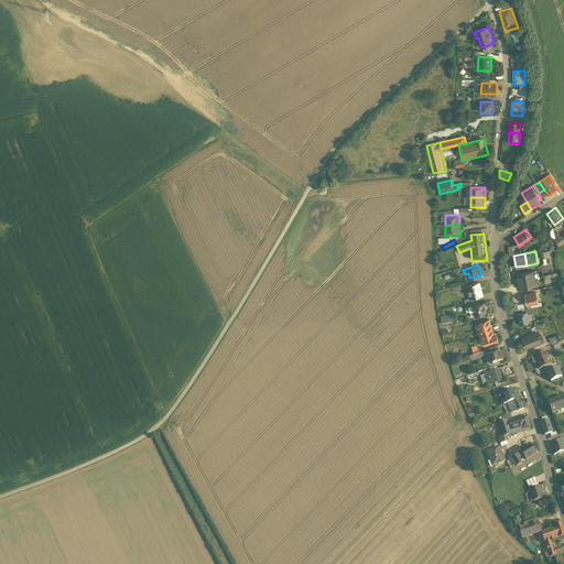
[(533,270),(517,273),(520,289),(538,285),(533,270)]
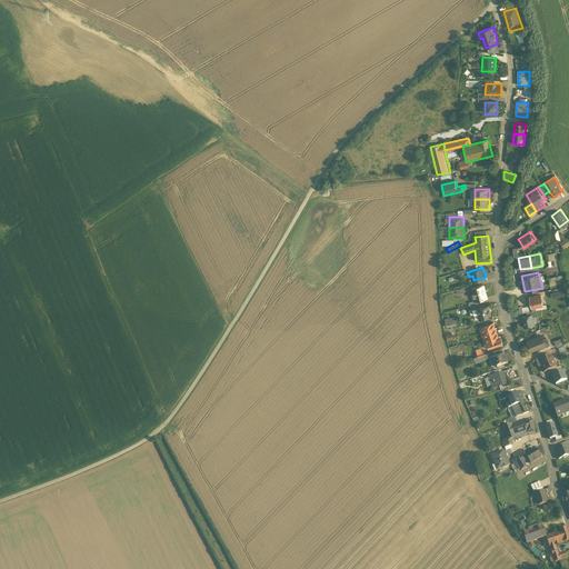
[(485,285),(471,289),(475,301),(488,297),(485,285)]
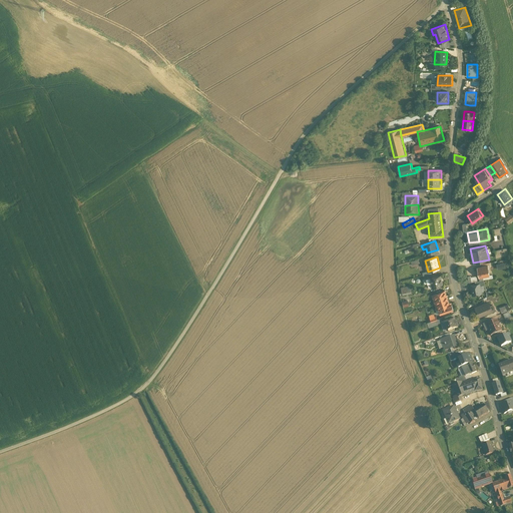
[(477,266),(479,277),(490,275),(488,264),(477,266)]
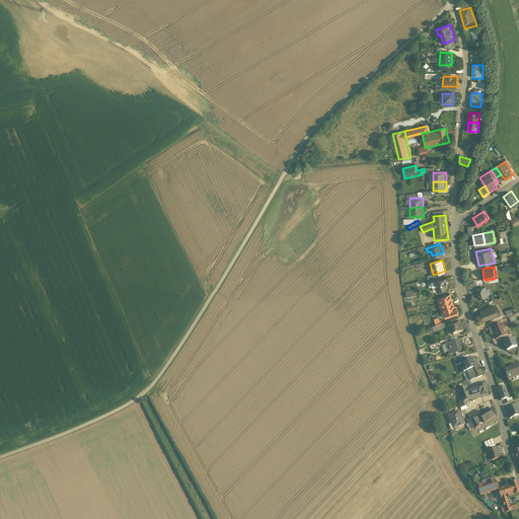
[(438,290),(449,287),(446,276),(435,279),(438,290)]
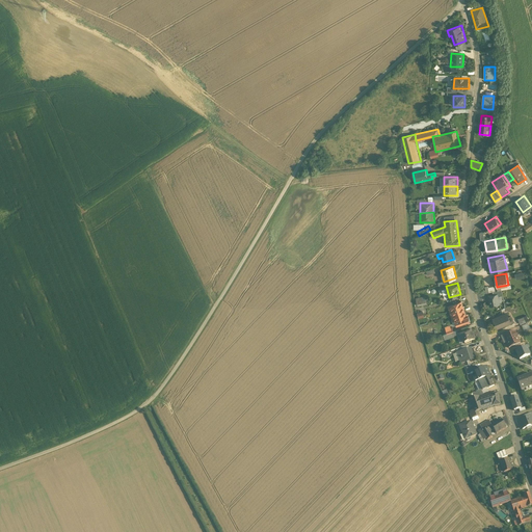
[(487,295),(490,306),(500,303),(499,295),(498,293),(494,294),(487,295)]
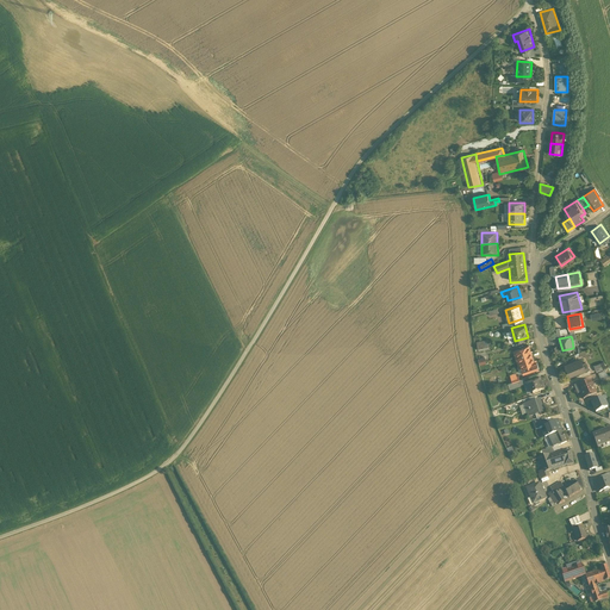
[(477,349),(487,348),(486,338),(475,341),(477,349)]
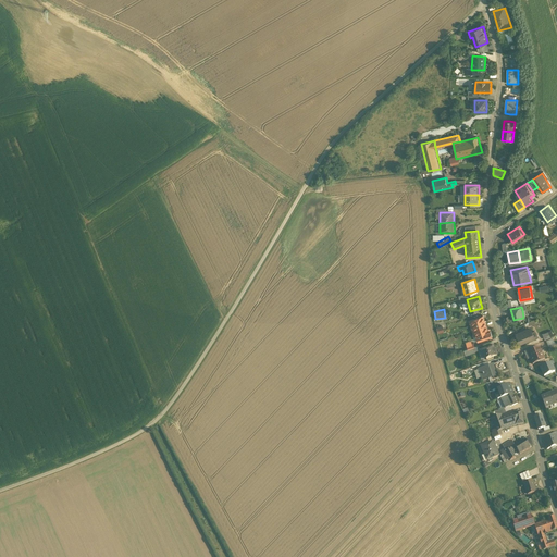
[(485,319),(483,313),(469,319),(471,323),(485,319)]
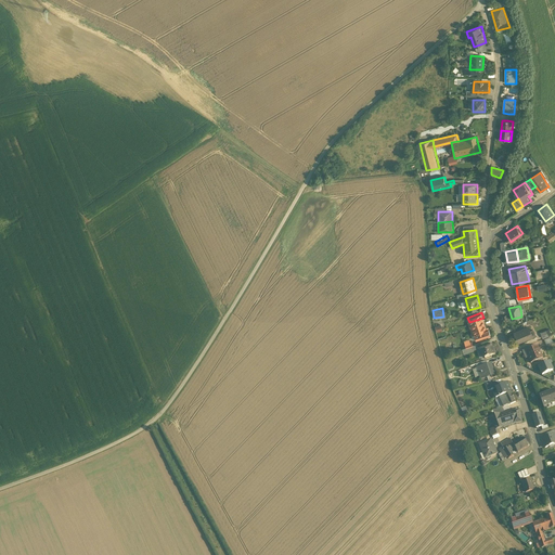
[(486,322),(483,318),(469,322),(472,327),(486,322)]
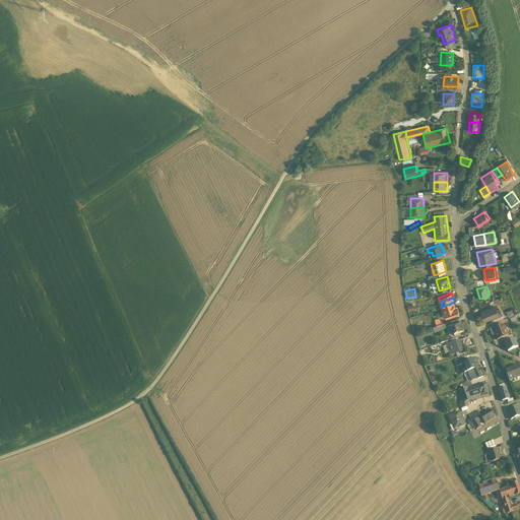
[(456,307),(455,302),(442,307),(443,312),(445,311),(456,307)]
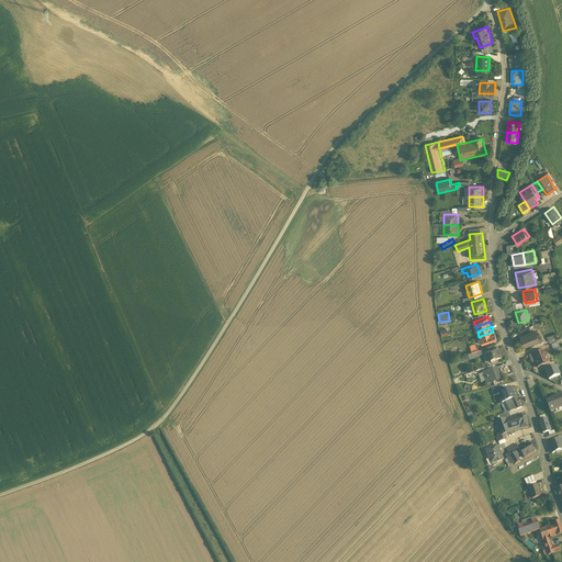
[(537,328),(520,335),(525,346),(541,339),(537,328)]
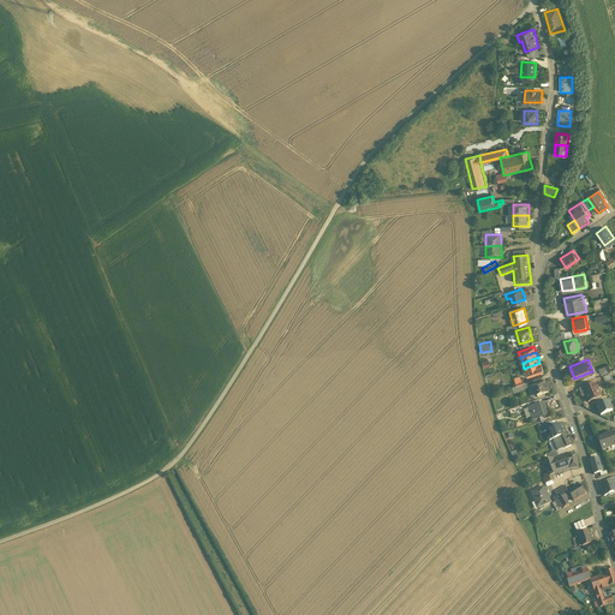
[(542,362),(539,363),(526,368),(529,374),(544,368),(542,362)]
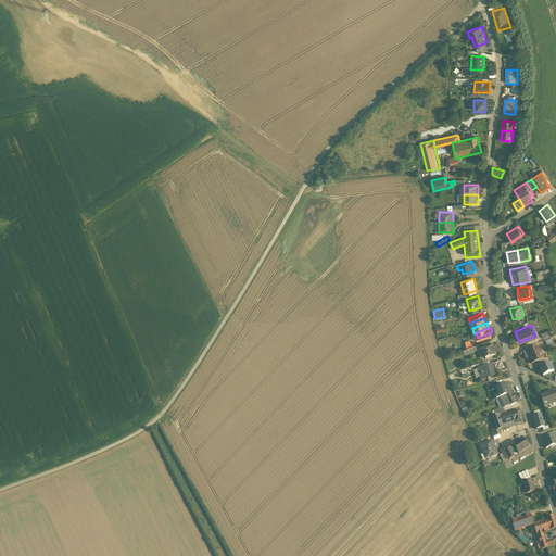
[(547,345),(554,343),(552,336),(544,338),(547,345)]
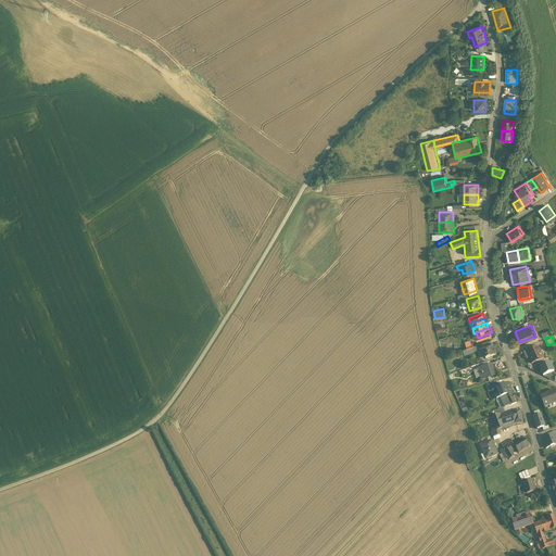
[(483,350),(485,359),(496,355),(492,342),(479,346),(480,351),(483,350)]
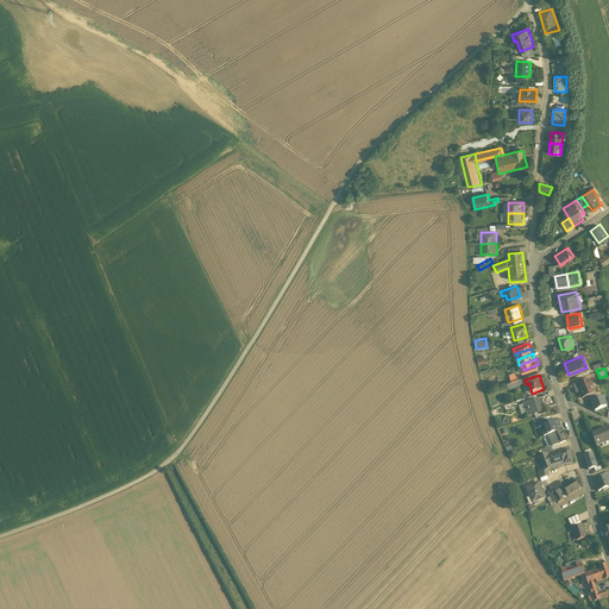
[(590,377),(576,382),(582,399),(596,393),(590,377)]
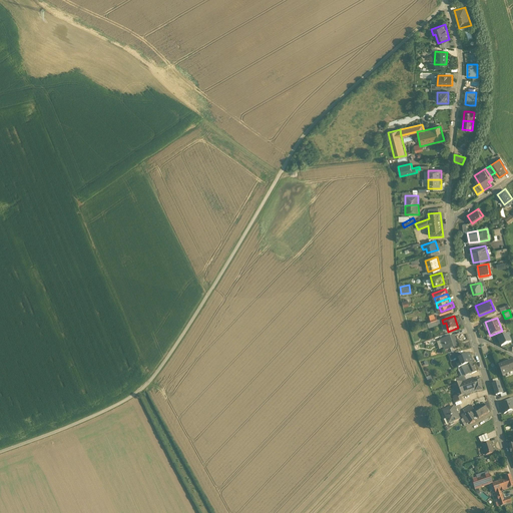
[(499,339),(502,347),(511,343),(508,335),(499,339)]
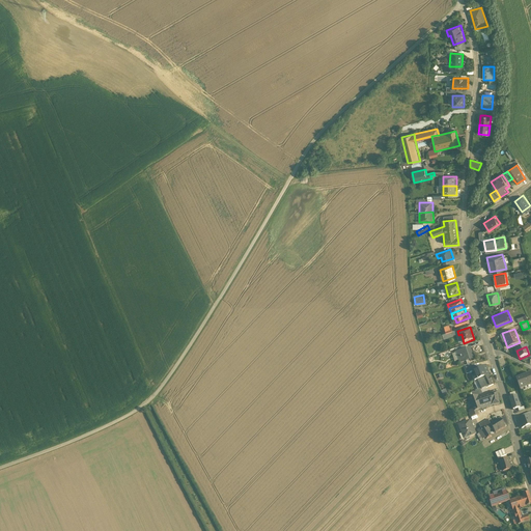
[(471,347),(455,352),(459,364),(474,359),(471,347)]
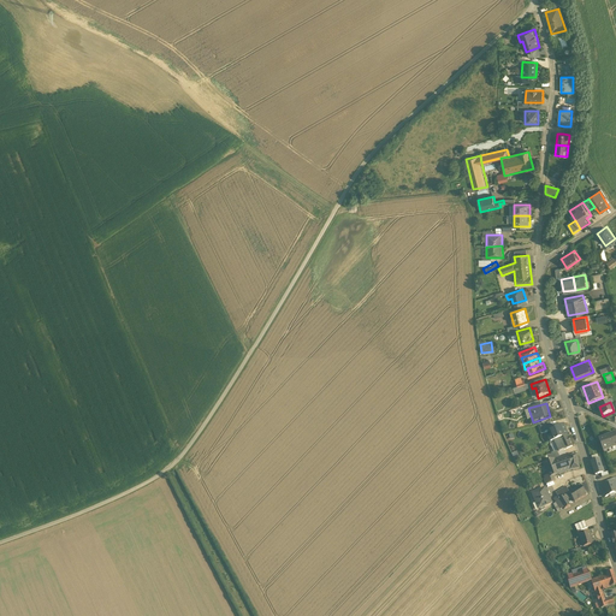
[(555,440),(568,434),(564,424),(551,428),(552,433),(548,434),(551,442),(555,440)]
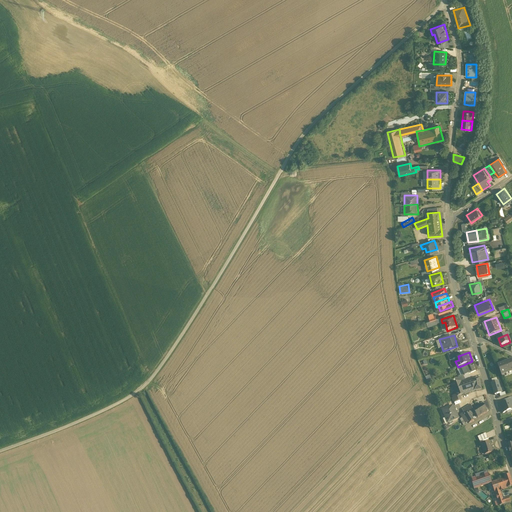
[(511,359),(498,365),(503,377),(511,373),(511,359)]
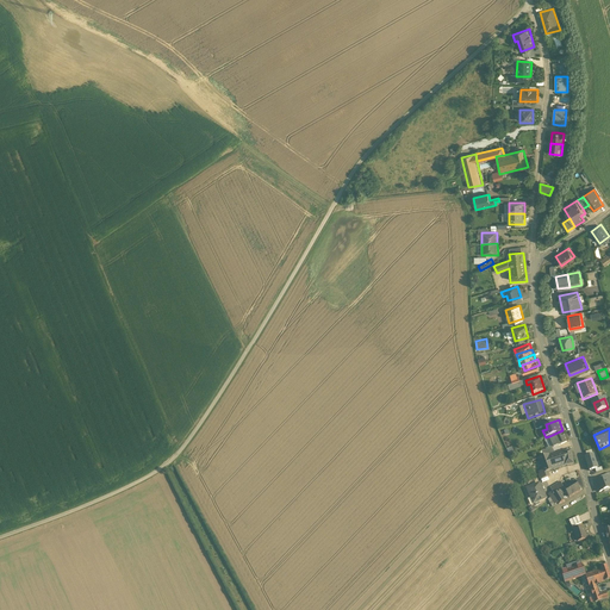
[(554,447),(567,442),(562,430),(549,436),(554,447)]
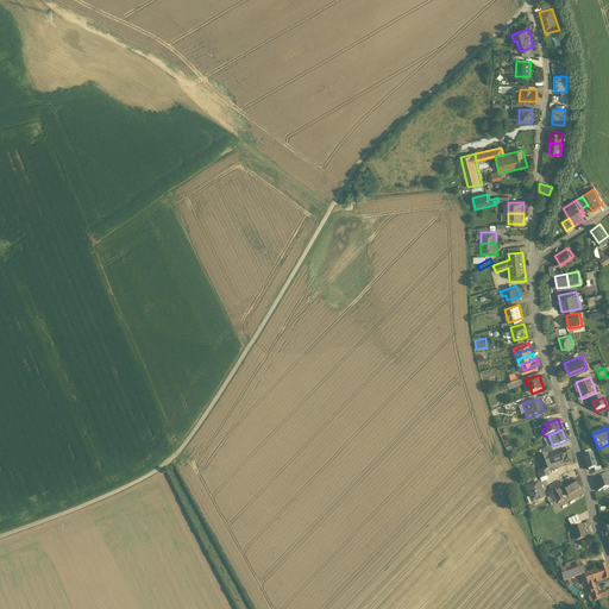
[(547,471),(566,464),(573,463),(571,449),(563,450),(563,449),(537,458),(541,469),(546,468),(547,471)]
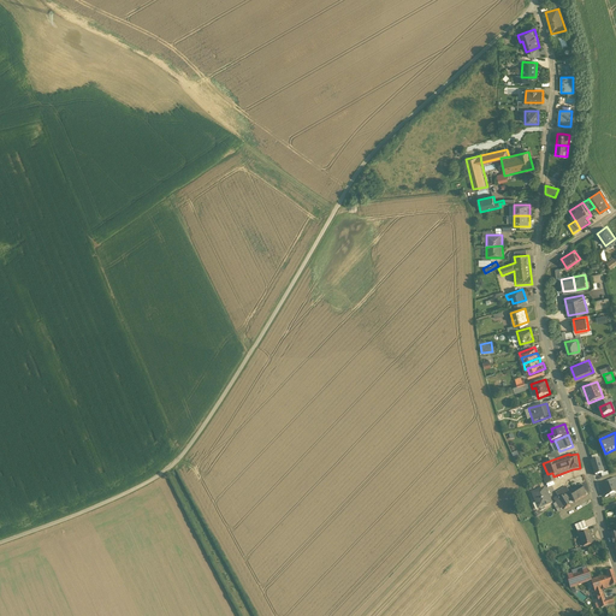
[(603,474),(599,460),(592,462),(596,477),(603,474)]
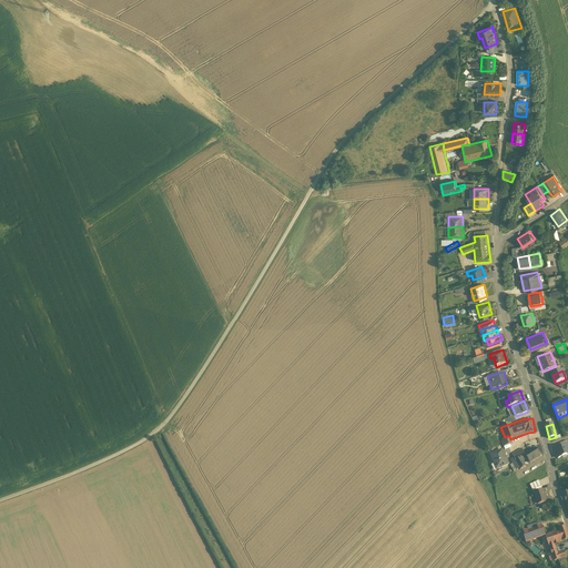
[(509,436),(505,437),(501,438),(503,442),(501,442),(504,446),(513,444),(510,439),(509,436)]
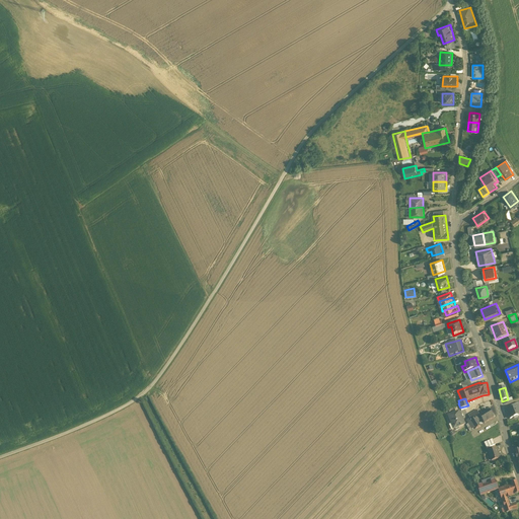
[(518,408),(518,406),(507,412),(510,419),(518,415),(518,408)]
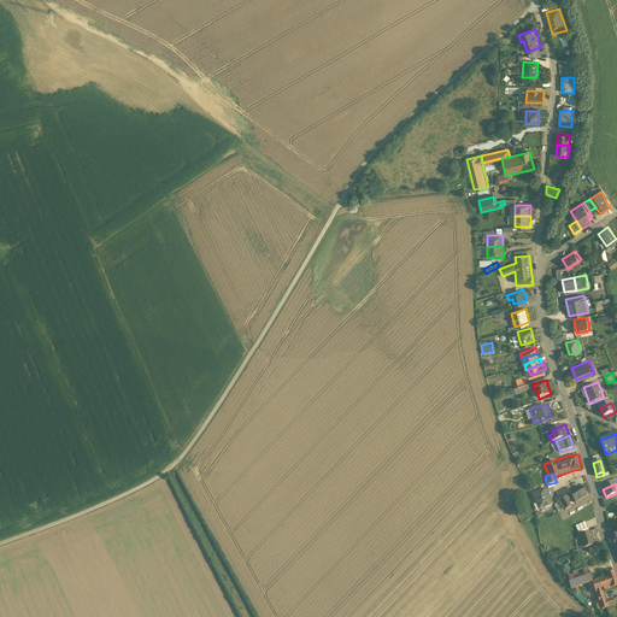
[(576,503),(588,495),(582,486),(570,493),(574,498),(576,503)]
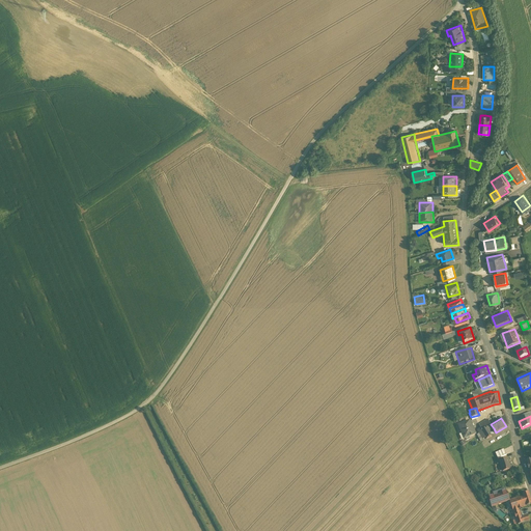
[(494,428),(491,424),(488,419),(479,424),(481,427),(477,429),(479,434),(477,435),(480,441),(486,437),(487,439),(492,436),(488,430),(494,428)]
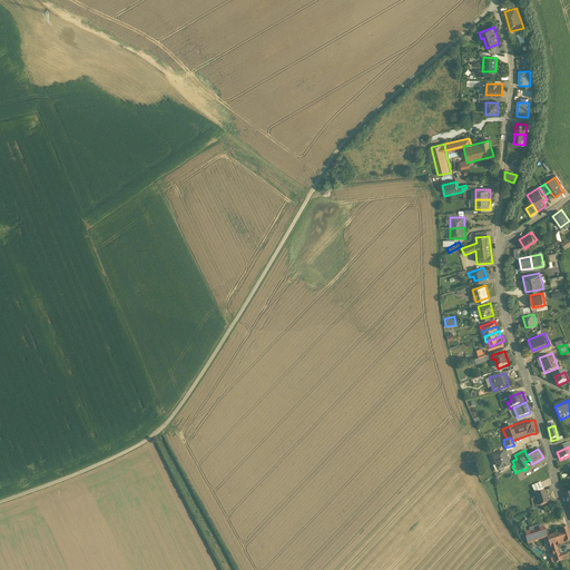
[(492,457),(499,471),(511,467),(504,451),(492,457)]
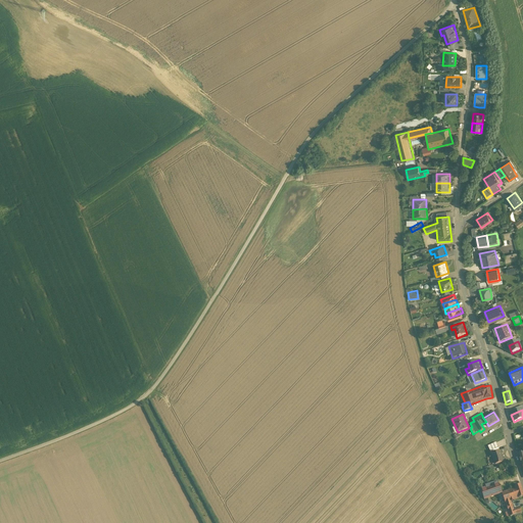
[(501,452),(491,454),(495,465),(498,464),(504,462),(501,452)]
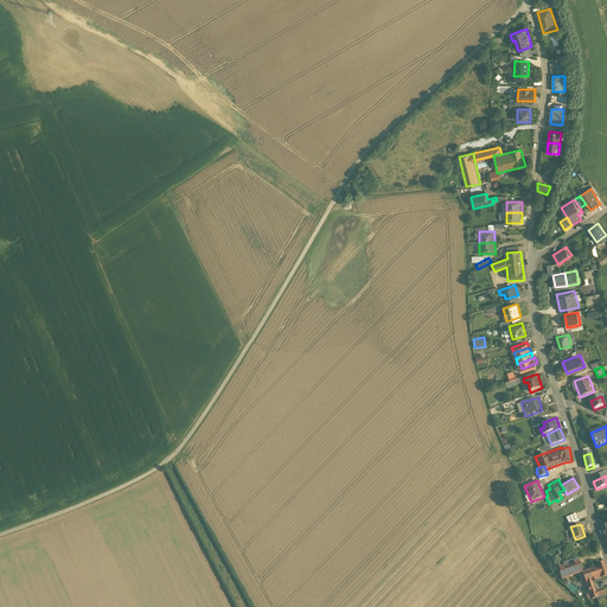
[(562,580),(577,574),(582,573),(577,558),(563,563),(564,568),(558,569),(562,580)]
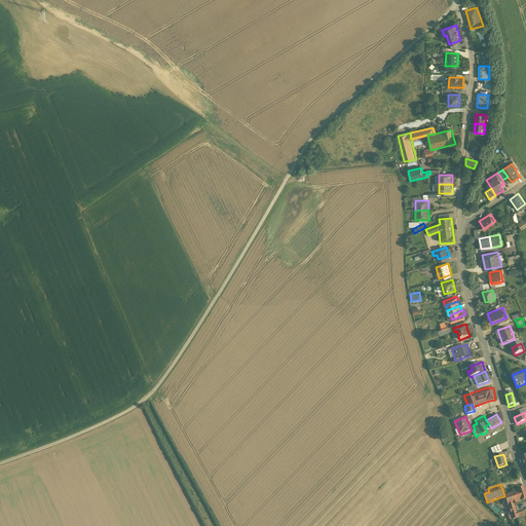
[(500,497),(503,504),(508,503),(512,515),(508,516),(510,521),(513,520),(514,520),(518,519),(519,518),(518,518),(524,516),(523,512),(517,514),(514,504),(525,500),(525,495),(523,488),(518,490),(519,492),(505,496),(504,496),(500,497)]
